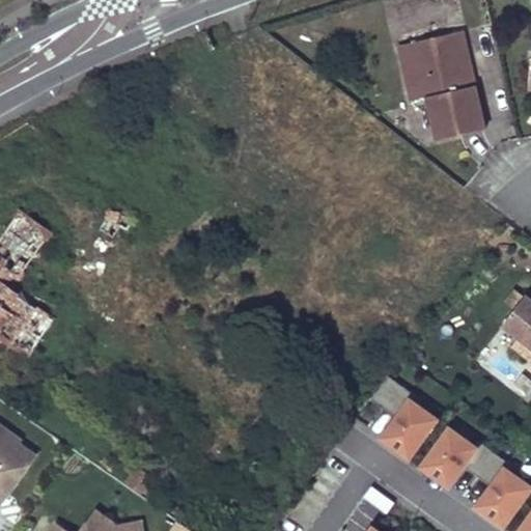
[(413,102),(428,98),(420,61),(457,52),(467,50),(464,32),(400,48),(413,102)]
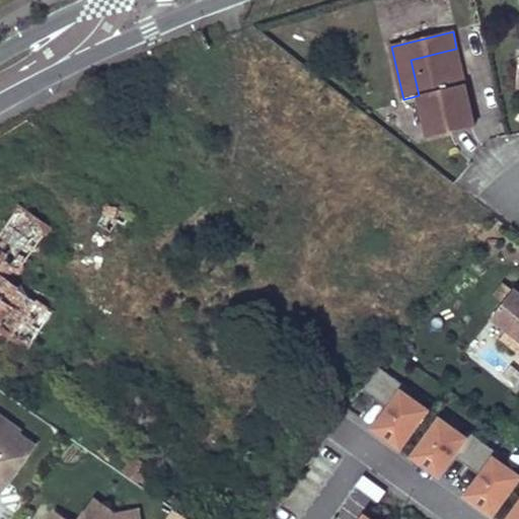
[(465,85),(456,49),(447,51),(455,87),(465,85)]
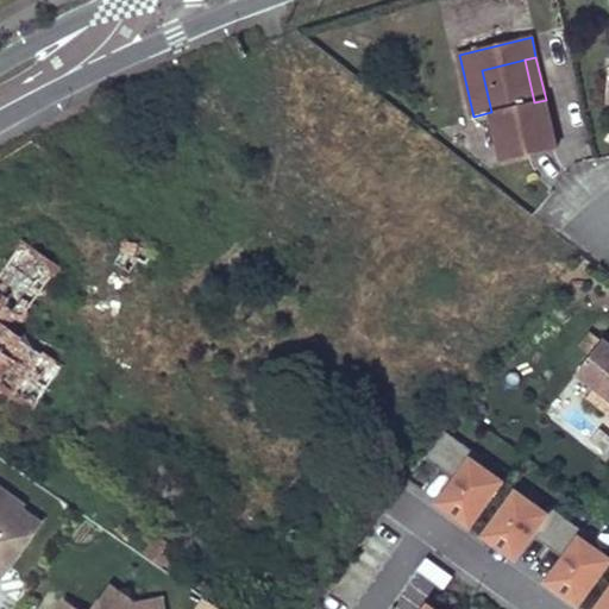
[(525,60),(482,70),(491,112),(503,161),(557,148),(546,100),(534,102),(525,60)]
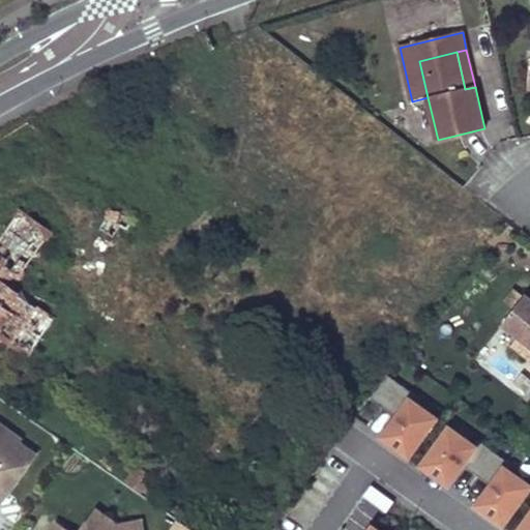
[(129,222),(110,210),(99,229),(113,236),(120,225),(125,229),(129,222)]
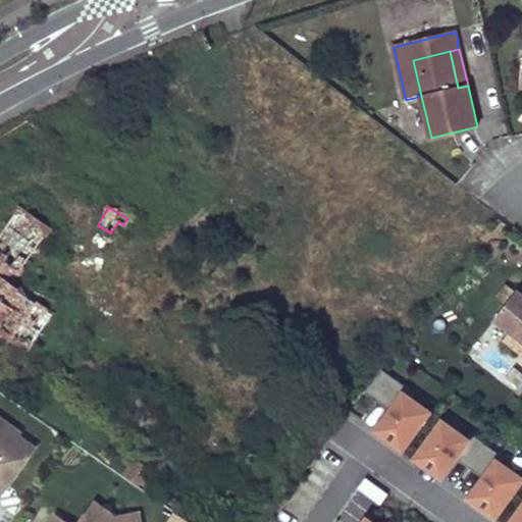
[(18,272),(49,229),(19,208),(0,236),(0,329),(28,350),(52,314),(3,280),(12,267),(18,272)]
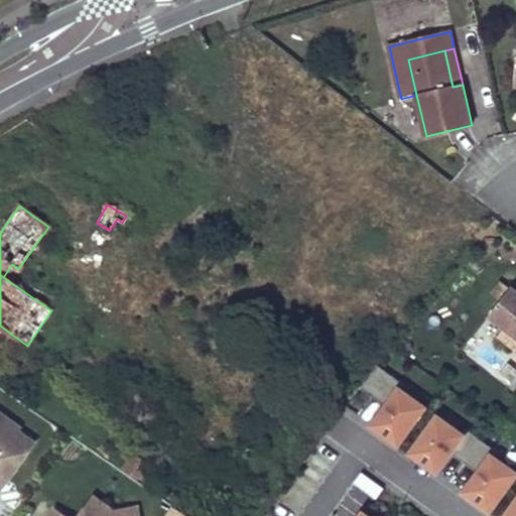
[(515,289),(513,287),(491,315),(506,328),(515,335),(515,289)]
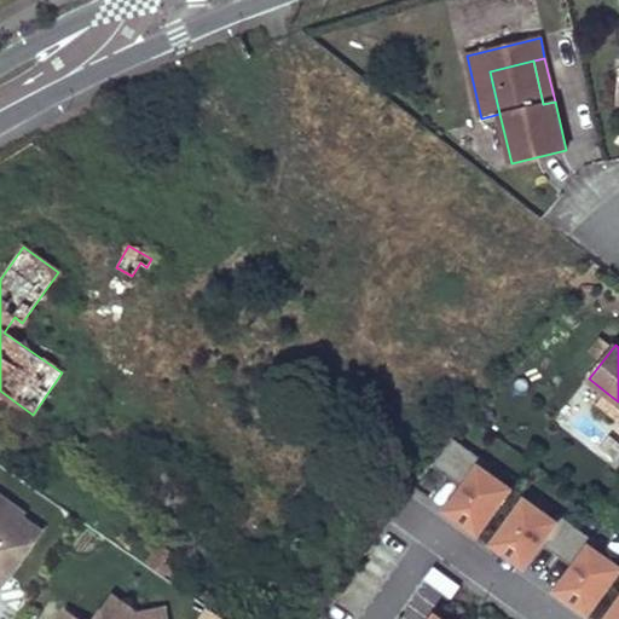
[(618,416),(618,401),(607,393),(600,403),(618,416)]
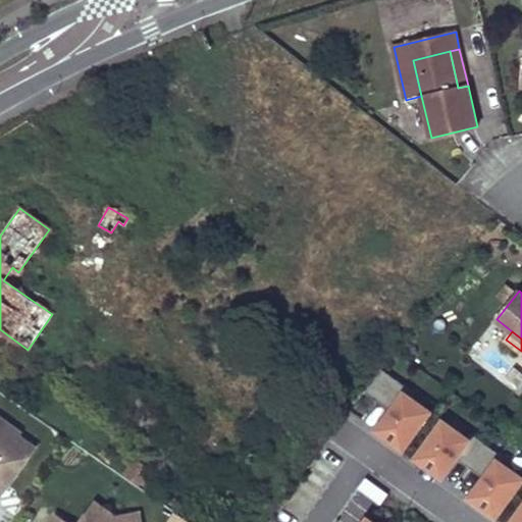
[(429,413),(404,395),(407,389),(382,371),(364,394),(390,412),(375,431),(402,451),(429,413)]
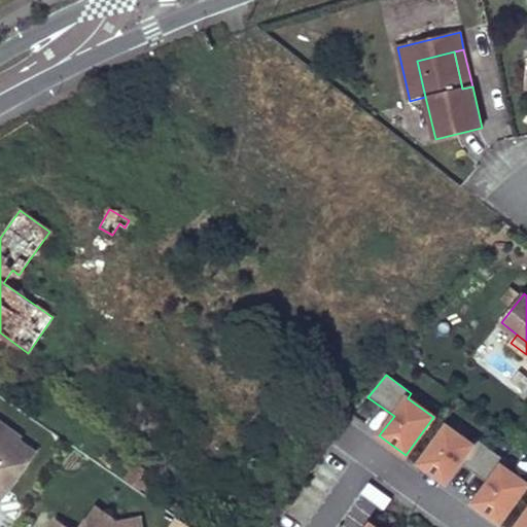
[(0,485),(6,490),(33,452),(16,440),(20,436),(0,422),(0,485)]
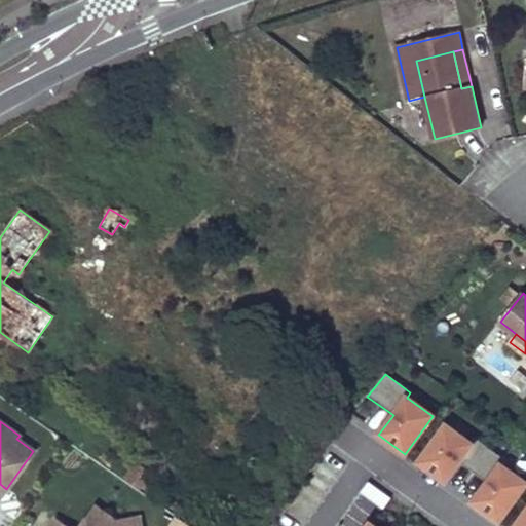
[(473,473),(489,450),(475,440),(471,444),(445,425),(418,463),(444,483),(458,462),(473,473)]
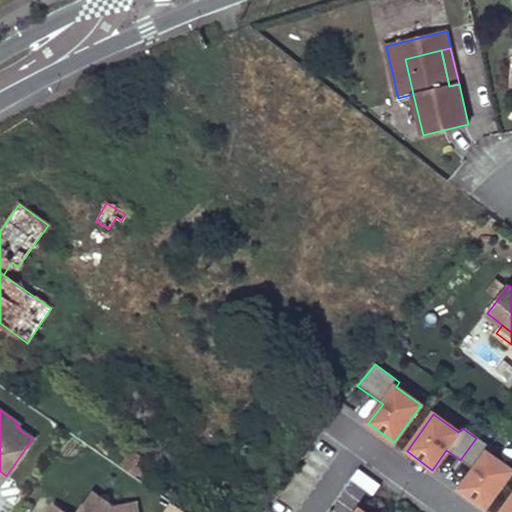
[(511,471),(511,470),(487,453),(491,448),(476,438),(460,460),(474,470),(460,489),(486,508),(511,471)]
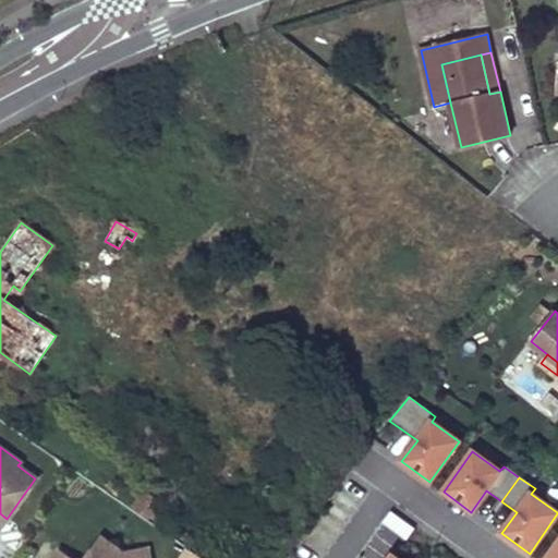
[(390,509),(383,521),(408,535),(414,523),(390,509)]
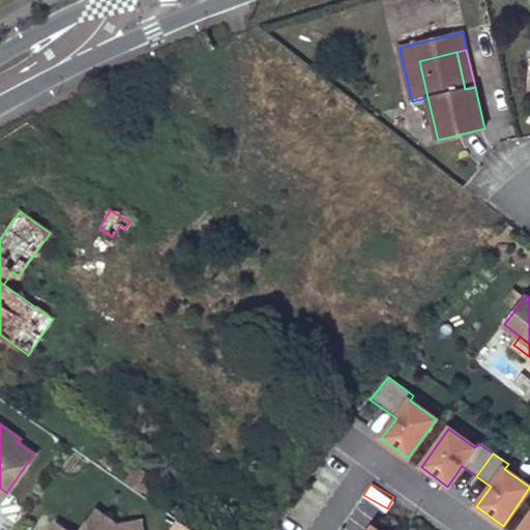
[(66,529),(56,523),(50,529),(141,529),(140,521),(117,525),(95,509),(80,529),(66,529)]
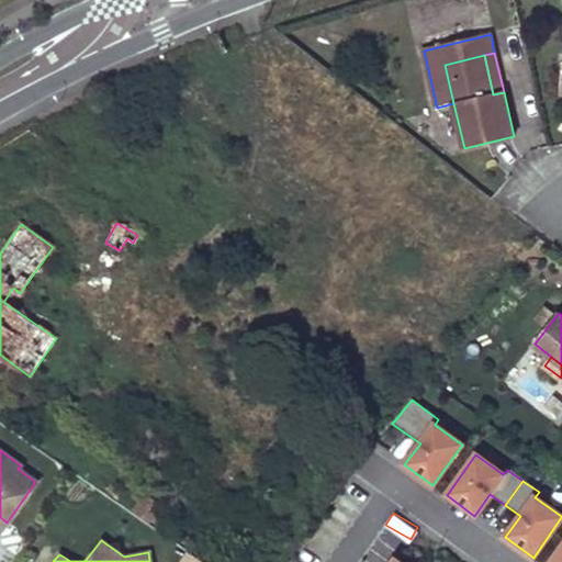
[(561,561),(561,546),(550,561),(561,561)]
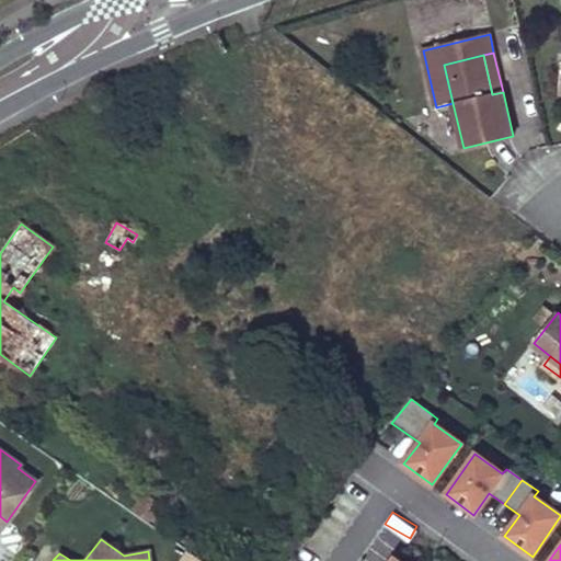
[(181,560),(210,560),(187,549),(181,560)]
